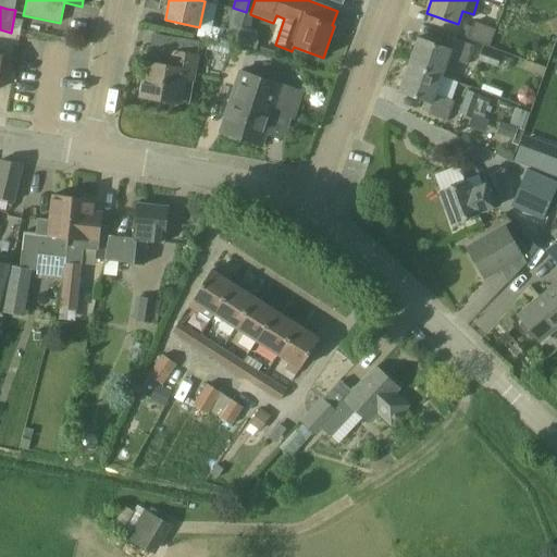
[(250,13),(246,12),(233,8),(226,29),(220,28),(217,41),(223,42),(223,44),(236,46),(236,45),(251,50),(258,42),(257,32),(251,31),(252,15),(250,14),(250,13)]
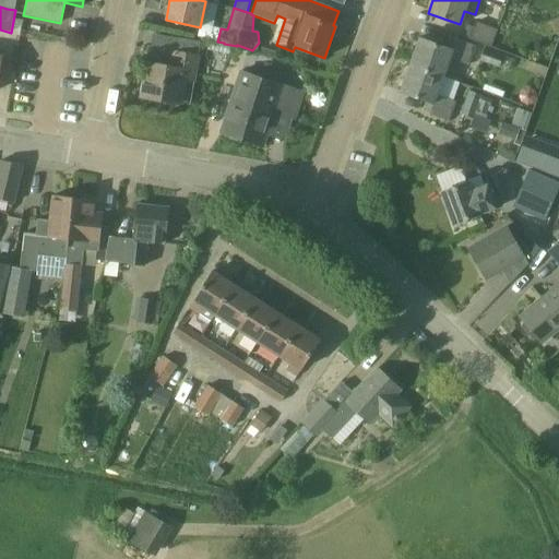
[(497,30),(476,22),(474,27),(466,24),(461,37),(490,47),(497,30)]
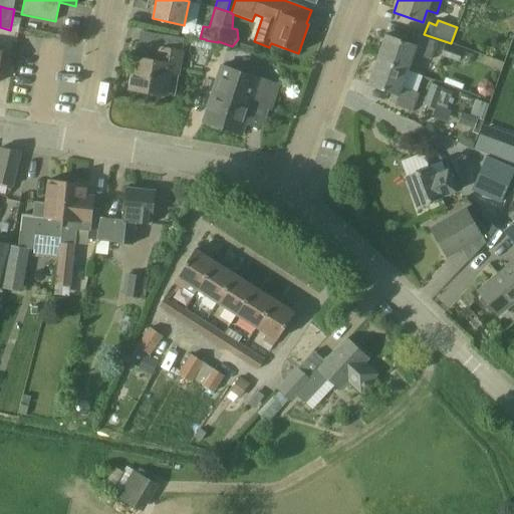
[(376,59),(408,70),(413,53),(431,60),(438,43),(415,34),(412,44),(386,35),(376,59)]
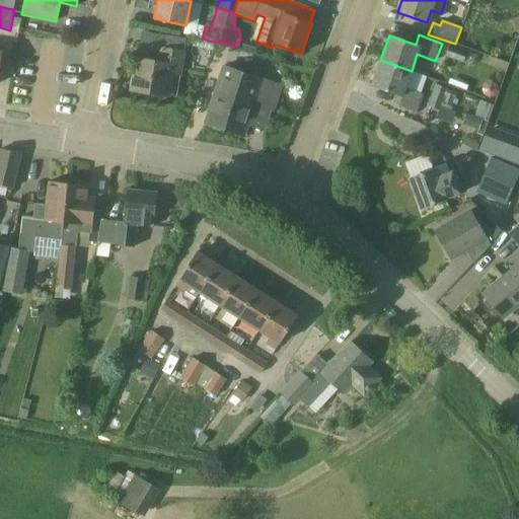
[(183,52),(183,49),(186,40),(164,35),(162,49),(160,49),(158,62),(137,59),(131,90),(167,96),(171,74),(179,75),(183,52)]
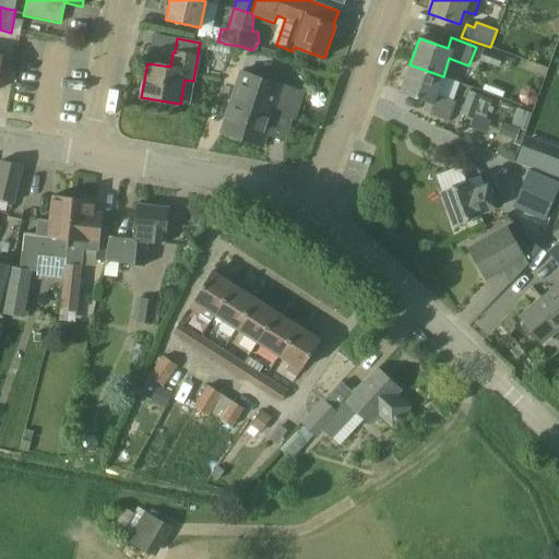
[(499,69),(503,56),(484,48),(479,61),(499,69)]
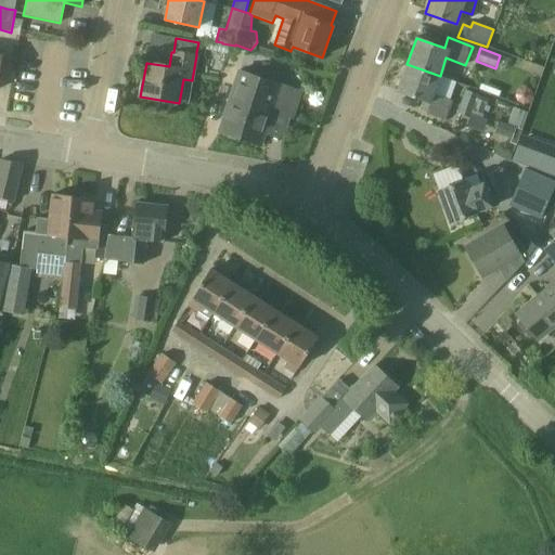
[(456,81),(440,76),(407,64),(397,91),(426,101),(422,112),(446,120),(452,101),(450,100),(456,81)]
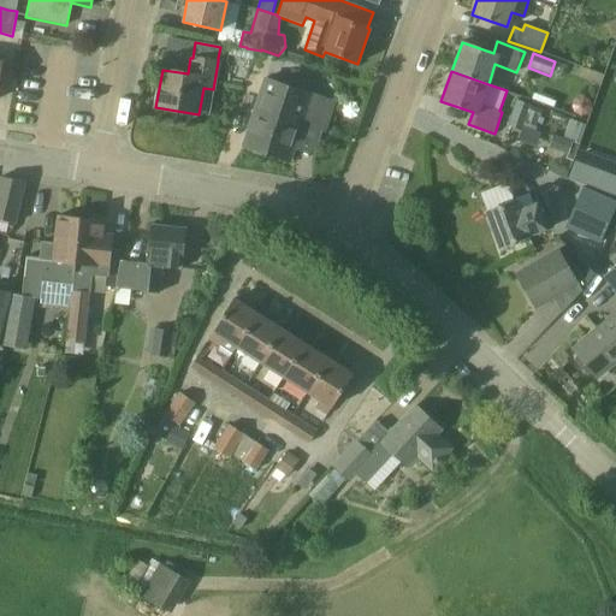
[(324,130),(333,101),(266,78),(243,146),(290,161),(302,123),(324,130)]
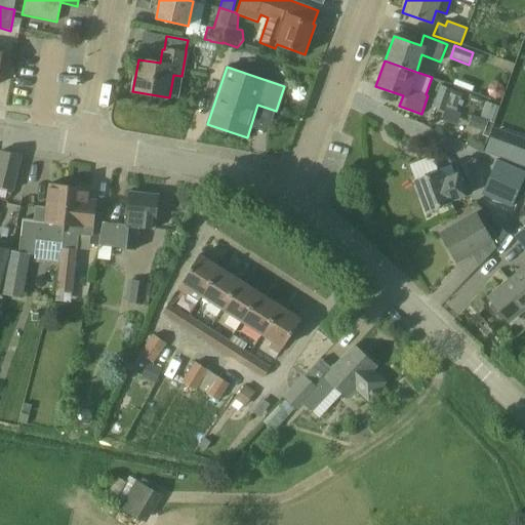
[(460,101),(462,93),(451,90),(449,96),(450,97),(449,102),(448,102),(445,108),(456,112),(458,105),(457,105),(458,101),(460,101)]
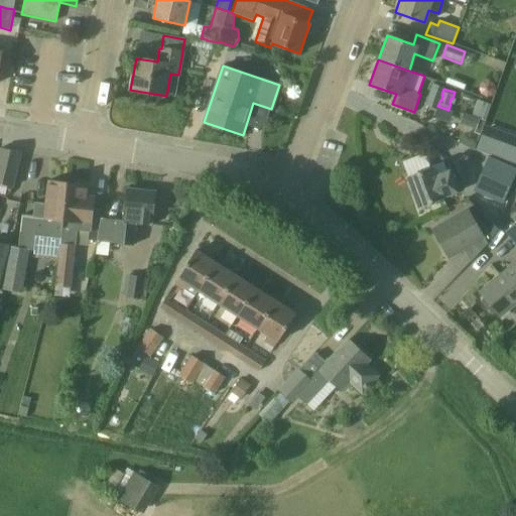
[(483,120),(489,104),(477,100),(472,115),(463,112),(459,124),(476,129),(480,119),(483,120)]
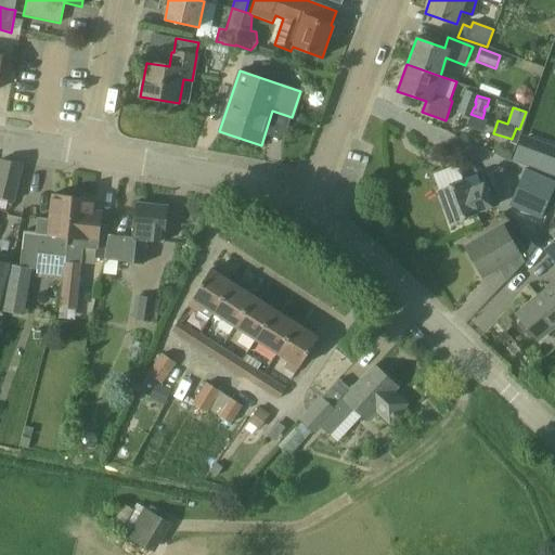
[(554,147),(521,136),(512,162),(554,178),(554,147)]
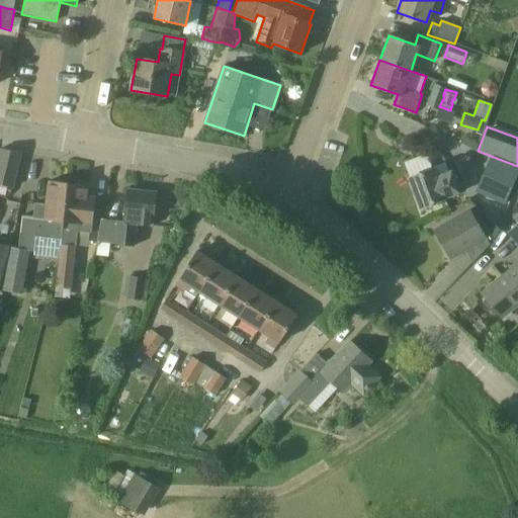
[(0,185),(12,188),(20,153),(1,149),(0,152),(0,185)]
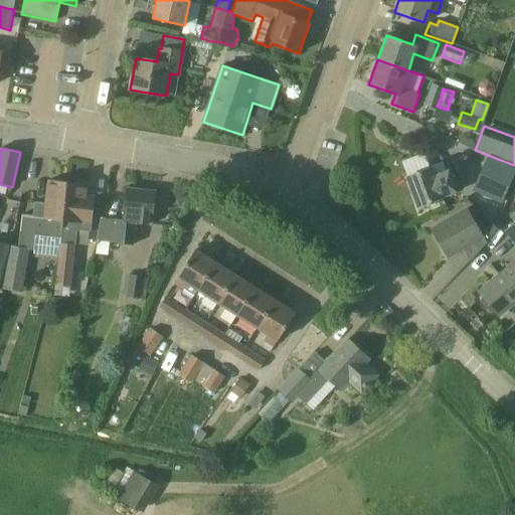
[(514,173),(514,169),(487,157),(472,190),(502,203),(514,173)]
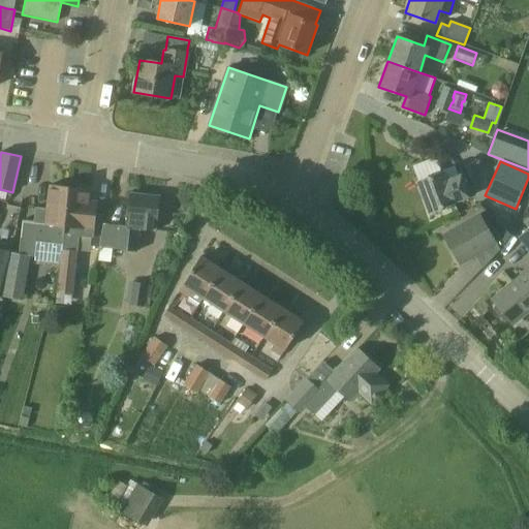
[(446,180),(443,172),(417,182),(429,213),(469,197),(460,175),(446,180)]
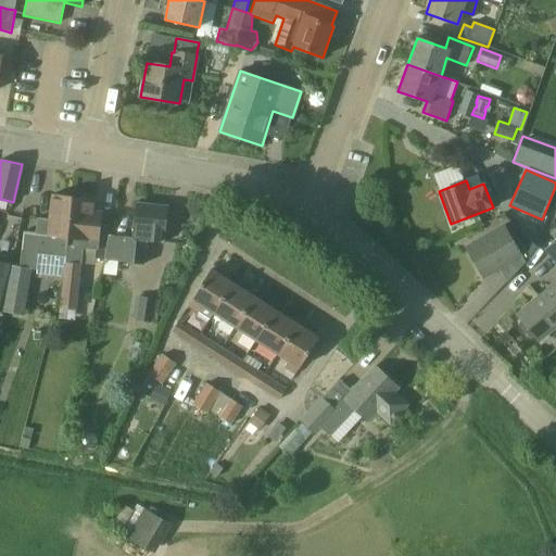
[(64,277),(72,197),(51,194),(51,198),(49,219),(37,218),(36,232),(23,231),(20,268),(36,269),(36,274),(63,277),(64,277)]
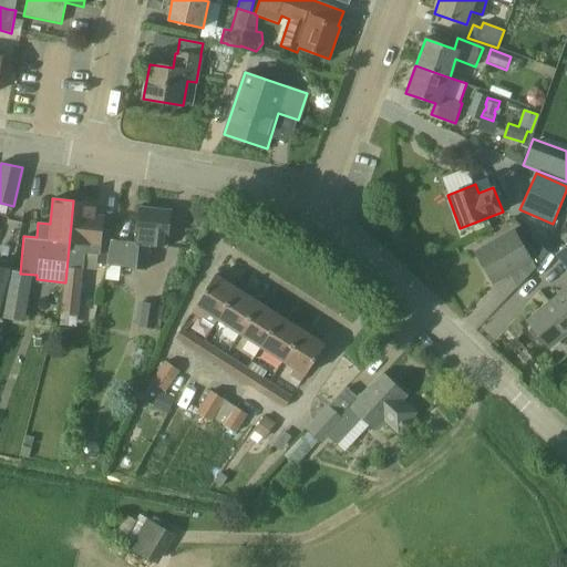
[(65,282),(64,282),(61,315),(78,316),(84,254),(100,256),(104,216),(94,215),(95,203),(73,200),(65,282)]
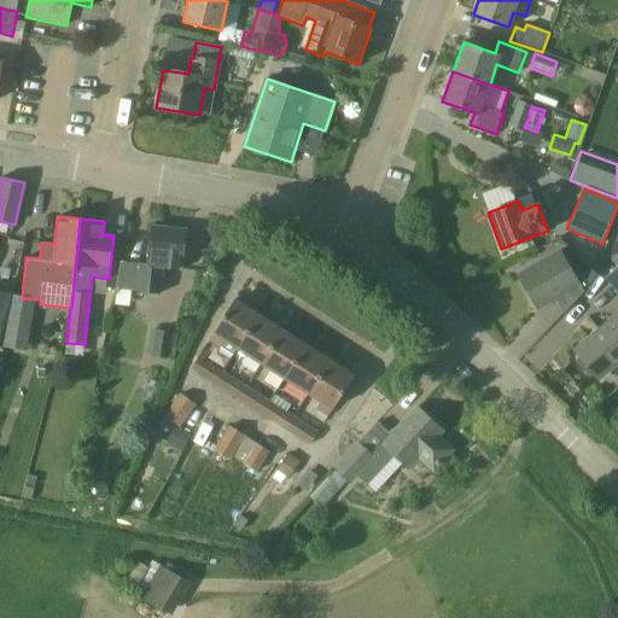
[(181,269),(186,229),(152,226),(147,264),(140,263),(124,262),(120,261),(116,289),(136,291),(161,295),(163,267),(181,269)]
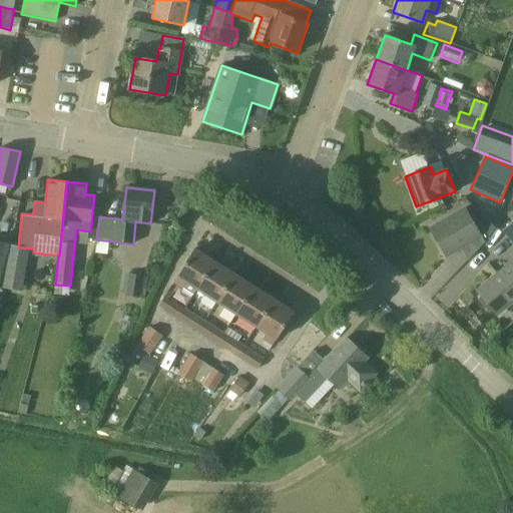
[(512,202),(506,208),(512,216),(500,227),(512,241),(512,202)]
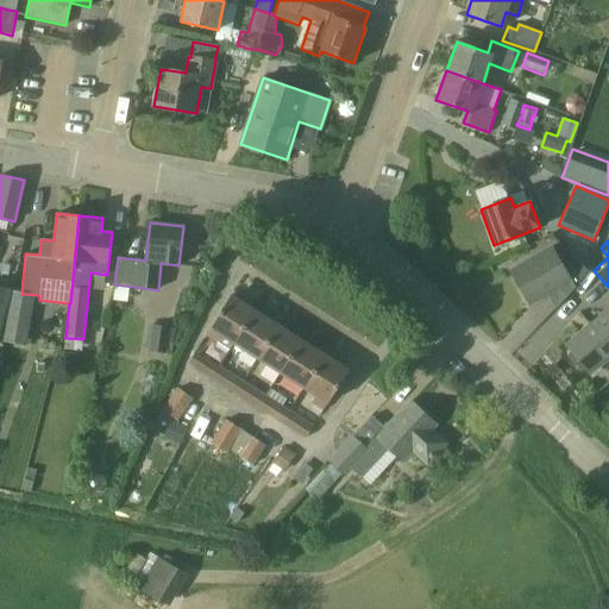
[(569,277),(552,248),(510,271),(529,303),(554,288),(563,301),(575,287),(588,270),(579,264),(569,277)]
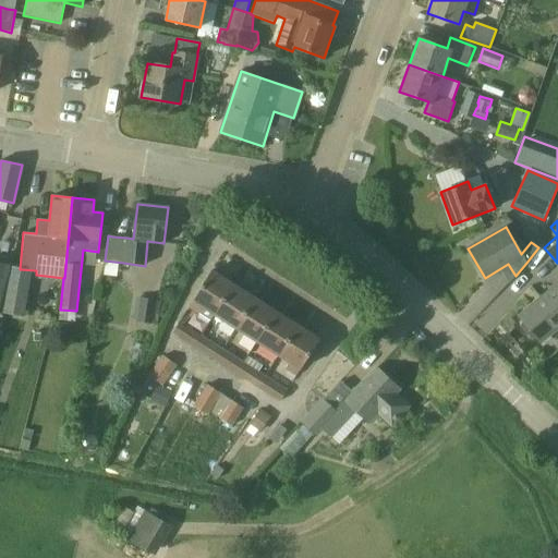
[(0,307),(11,264),(0,261),(0,307)]
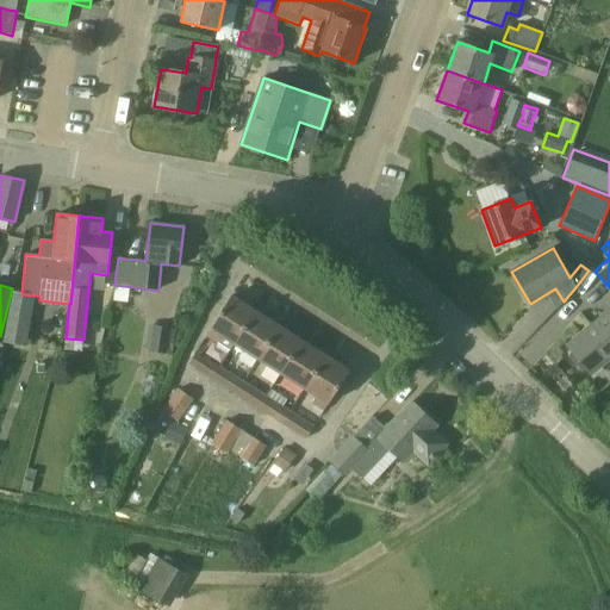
[(234,344),(255,311),(230,296),(210,329),(222,336),(218,342),(230,349),(234,344)]
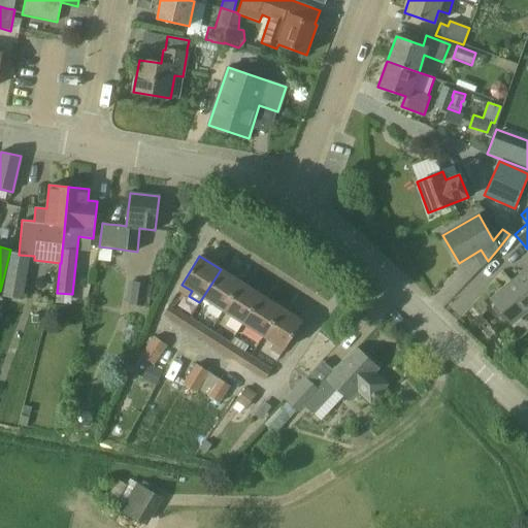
[(23,278),(26,265),(10,262),(7,275),(23,278)]
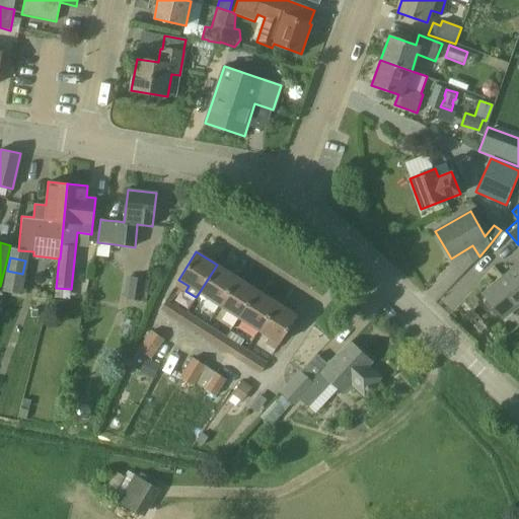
[(219,305),(237,277),(217,265),(199,293),(208,298),(204,306),(215,313),(219,306),(219,305)]
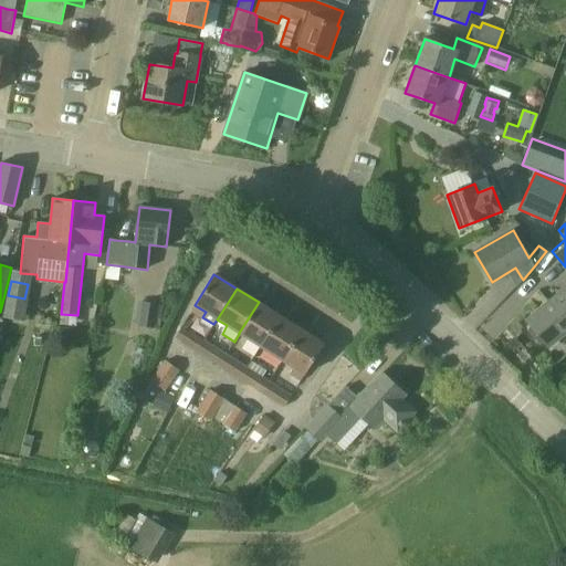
[(548,346),(565,331),(565,291),(565,290),(527,322),(548,346)]
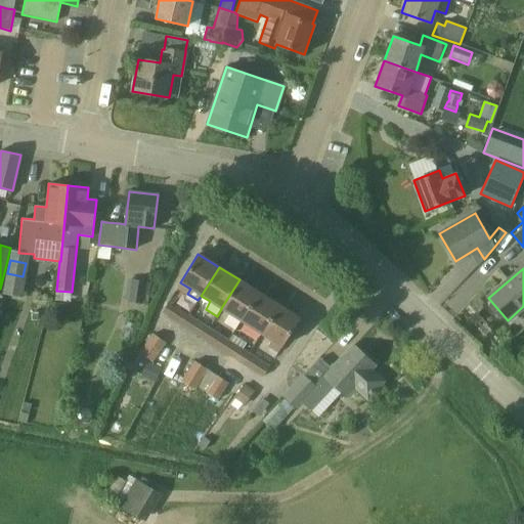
[(141,304),(145,281),(132,279),(128,302),(141,304)]
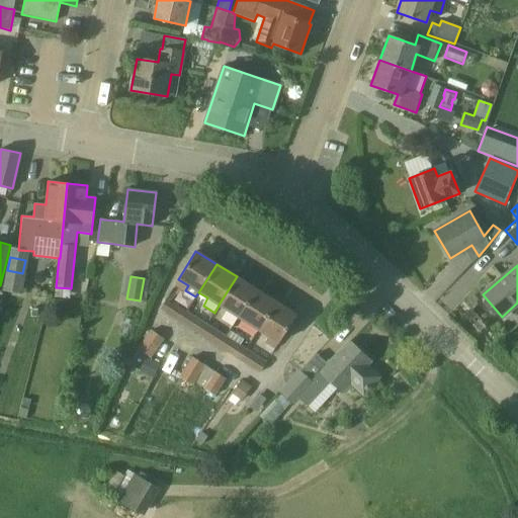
[(239,318),(256,289),(237,276),(219,305),(219,306),(239,318)]
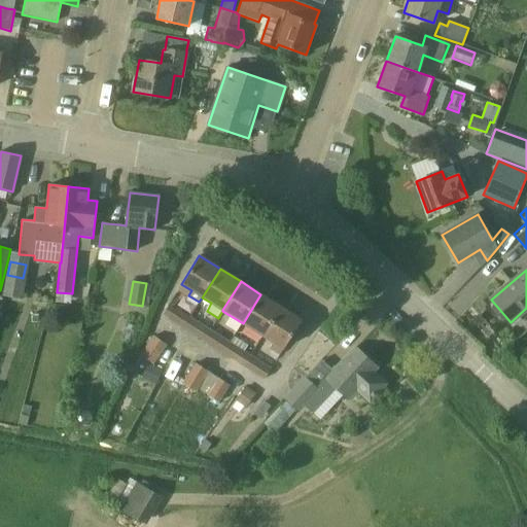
[(264,336),(281,307),(260,294),(243,323),(264,336)]
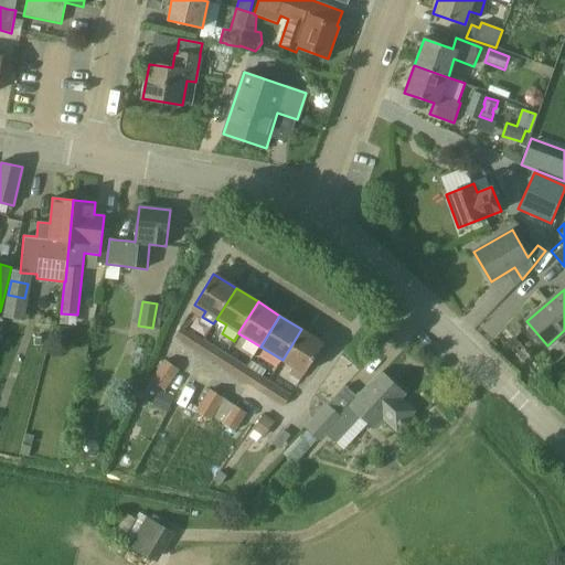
[(196,351),(203,340),(182,326),(174,338),(196,351)]
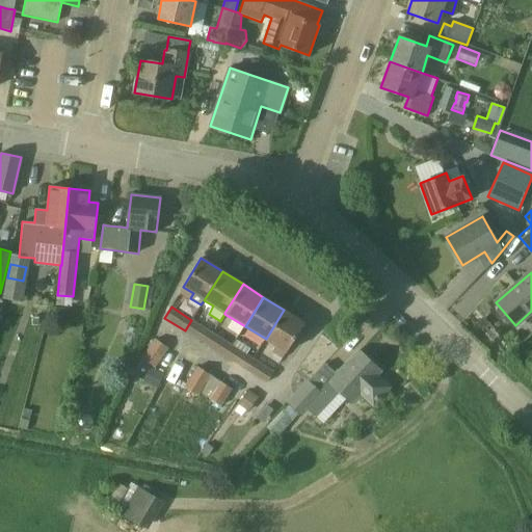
[(284,310),(266,339),(287,352),(304,323),(284,310)]
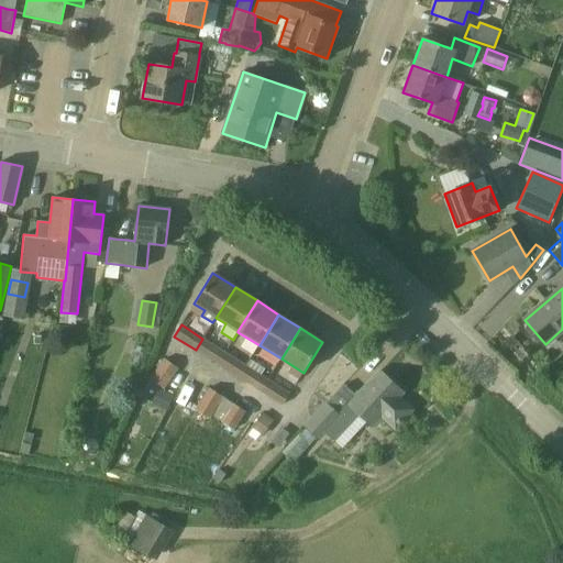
[(217,364),(224,352),(202,339),(196,350),(217,364)]
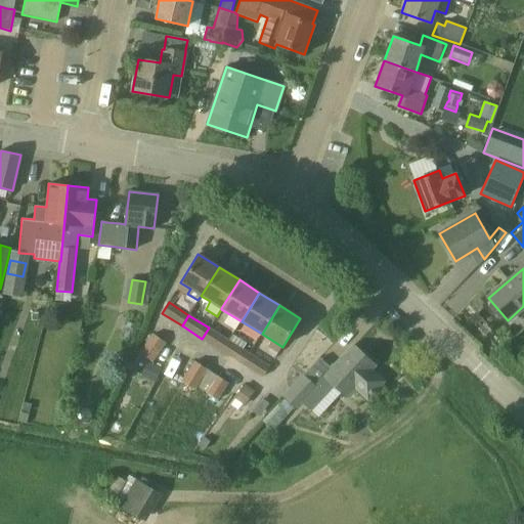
[(222,351),(229,341),(209,328),(202,339),(222,351)]
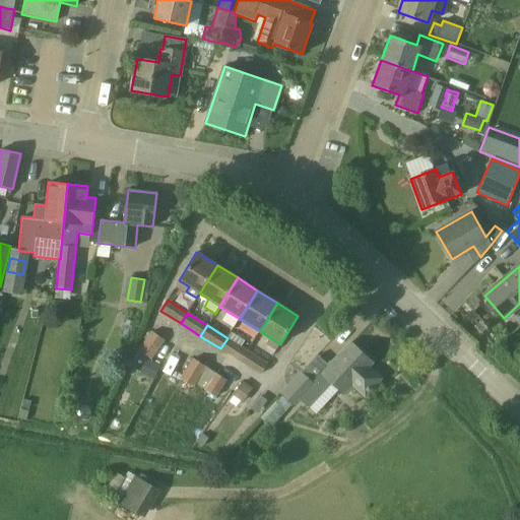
[(153,332),(140,349),(153,359),(166,340),(153,332)]
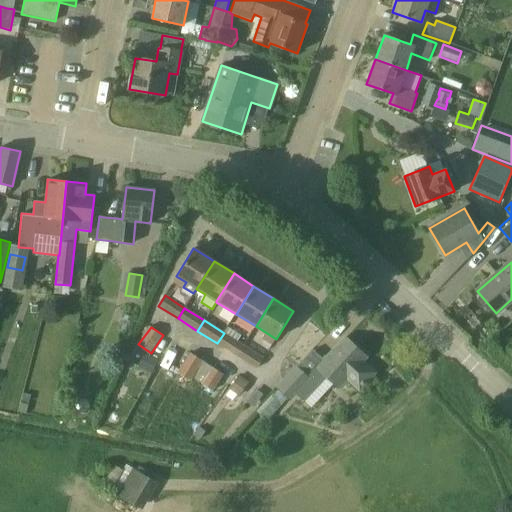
[(237,356),(243,345),(224,333),(217,343),(237,356)]
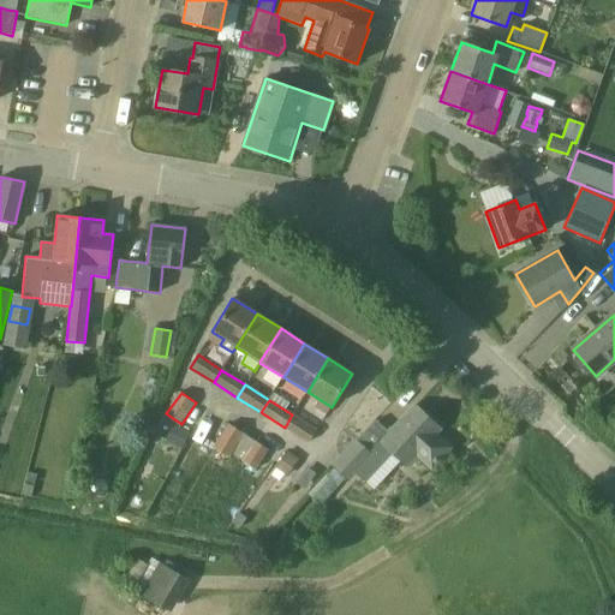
[(435,434),(441,429),(415,405),(392,429),(390,428),(380,441),(381,442),(370,454),(356,441),(332,465),(346,478),(353,471),(364,479),(390,452),(406,465),(417,454),(431,469),(451,448),(435,434)]
